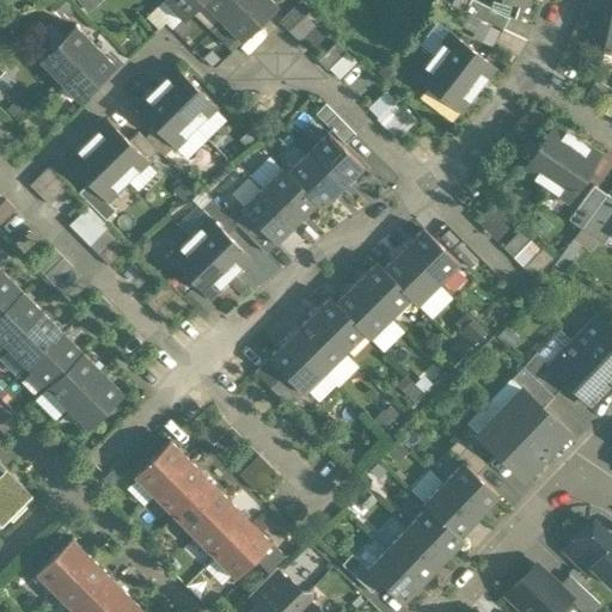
[(161,0),(182,20),(201,2),(200,1),(201,0),(161,0)]
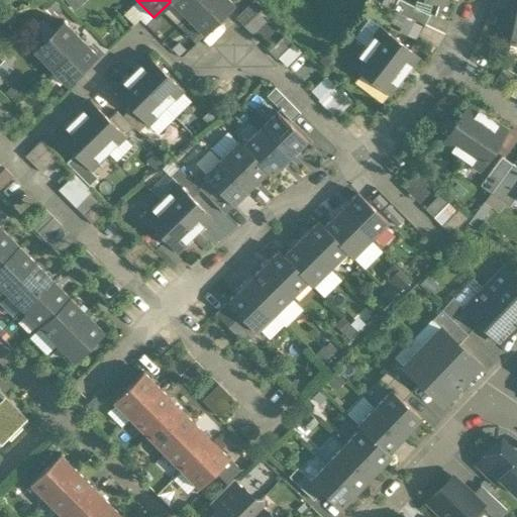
[(170,0),(169,1),(170,2),(186,18),(204,0),(170,0)]
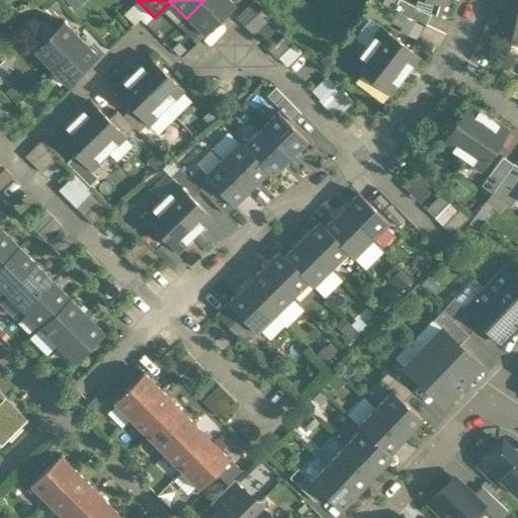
[(227,0),(204,0),(186,18),(203,35),(234,6),(227,0)]
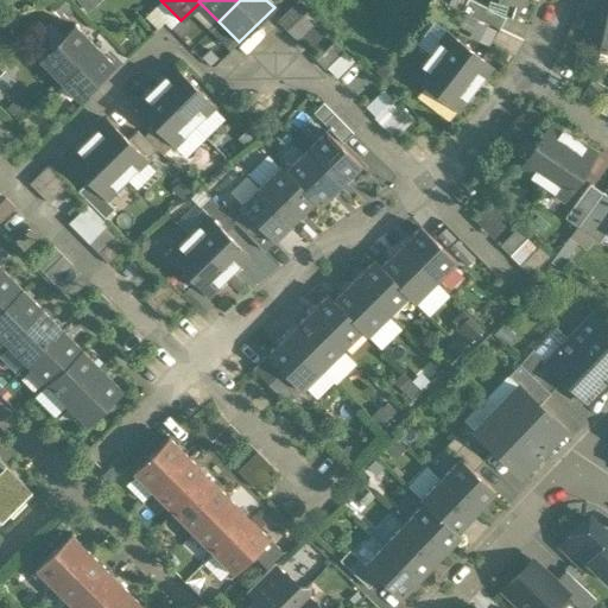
[(506,18),(469,0),(466,0),(461,12),(499,31),(506,18)]
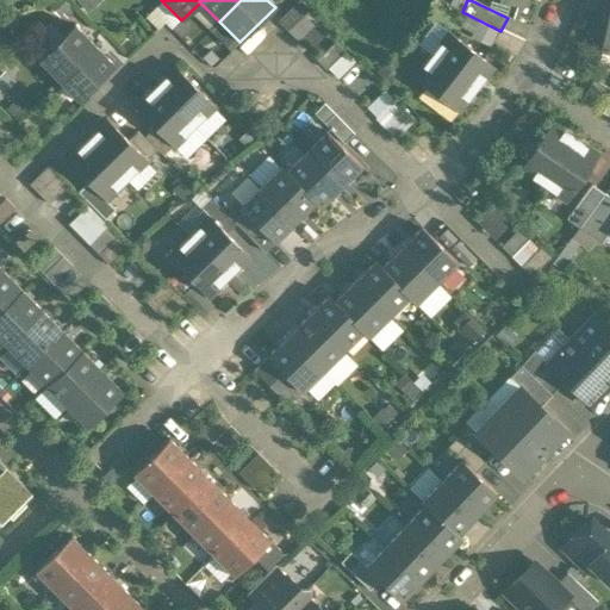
[(287,31),(296,41),(315,23),(306,13),(287,31)]
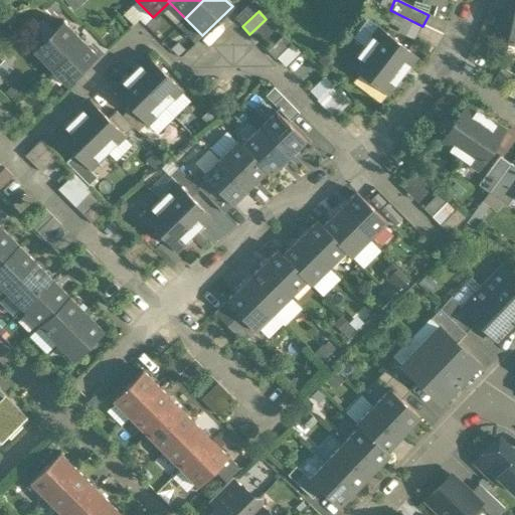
[(62,22),(32,51),(49,68),(64,53),(78,39),(62,22)]
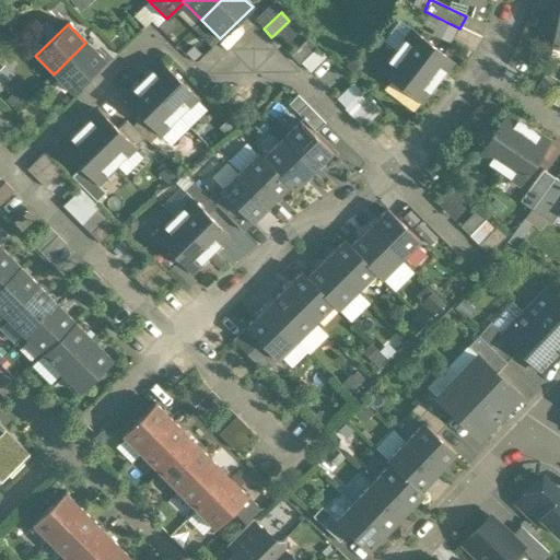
[(436,83),(453,62),(411,31),(395,51),(436,83)]
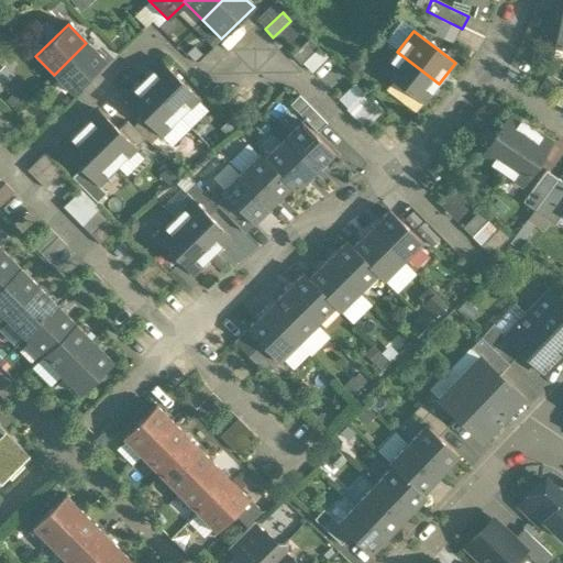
[(308,40),(291,56),(300,66),(302,65),(318,48),(308,40)]
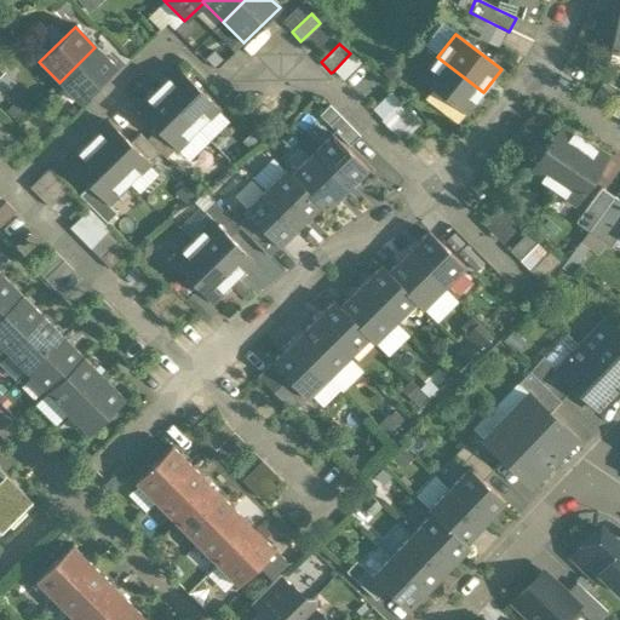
[(78,64),(59,82),(79,103),(98,85),(115,68),(95,47),(78,64)]
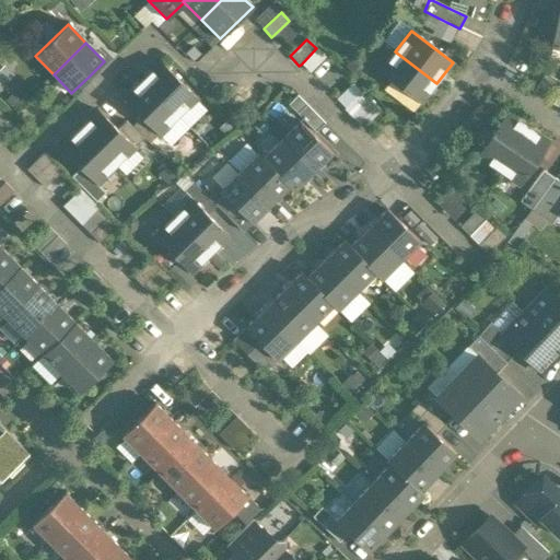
[(316,48),(301,65),(310,73),(325,58),(316,48)]
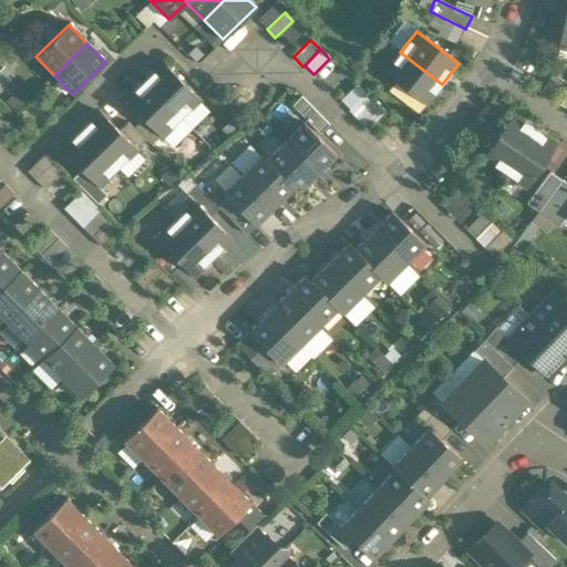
[(442,84),(400,52),(384,73),(425,105),(442,84)]
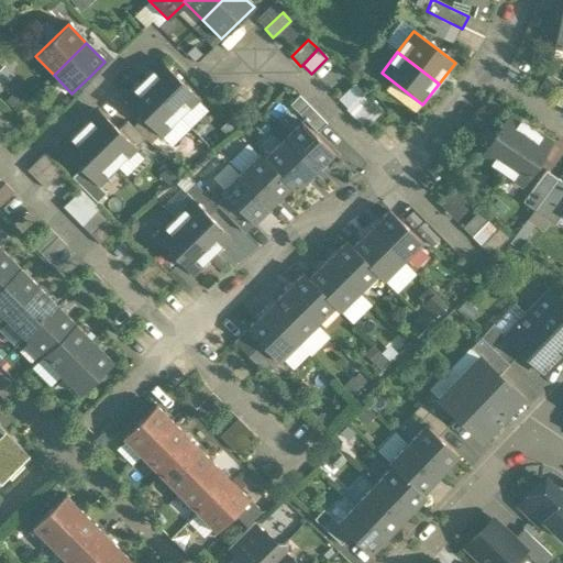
[(197,99),(161,62),(142,80),(178,118),(197,99)]
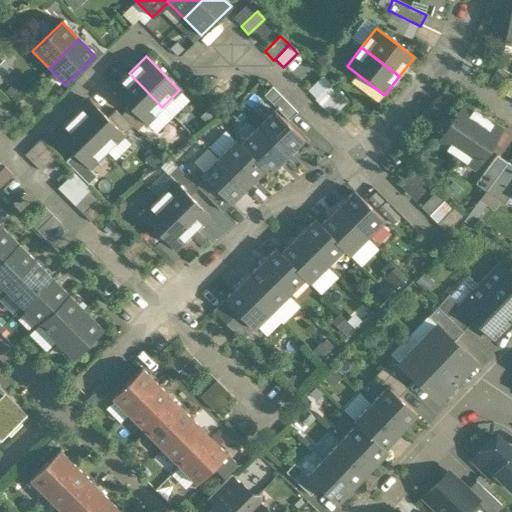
[(508,74),(498,68),(487,87),(497,93),(508,74)]
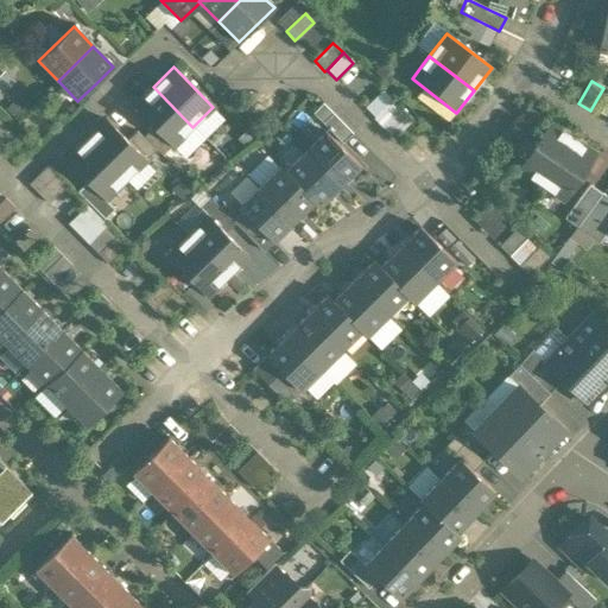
[(192,127),(153,87),(133,107),(153,128),(171,146),(172,147),(192,127)]
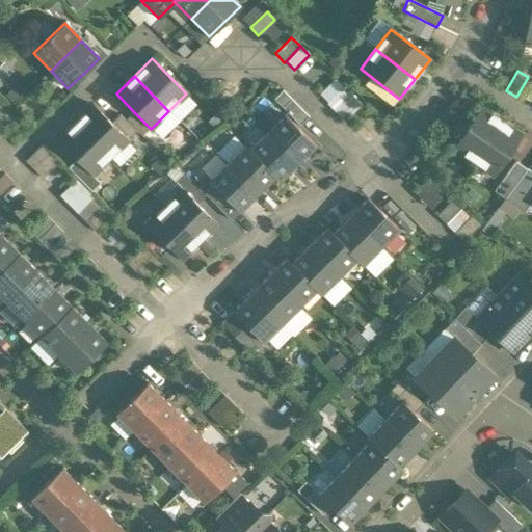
[(326,104),(336,113),(351,98),(342,88),(326,104)]
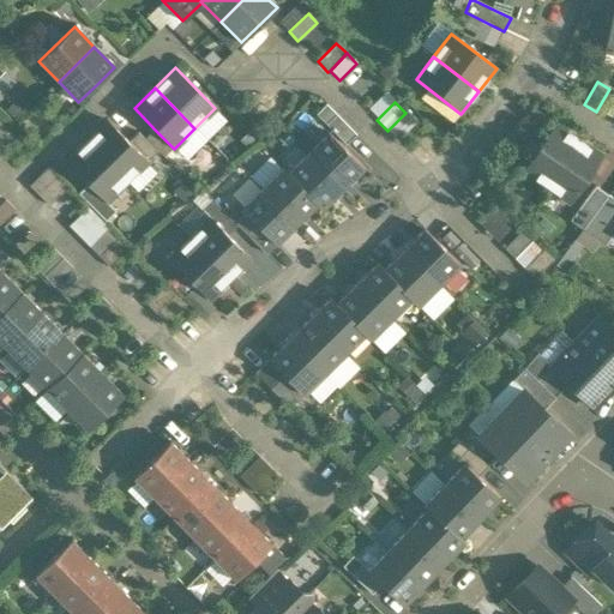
[(355,136),(325,106),(315,115),(345,146),(355,136)]
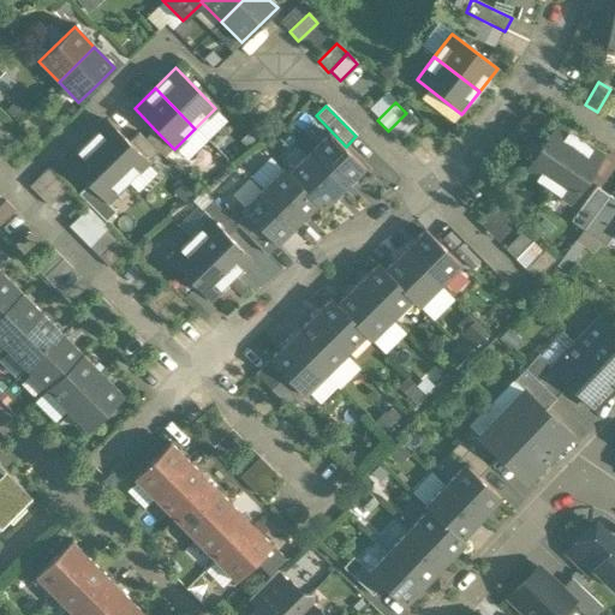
[(406,113),(388,131),(398,142),(417,123),(406,113)]
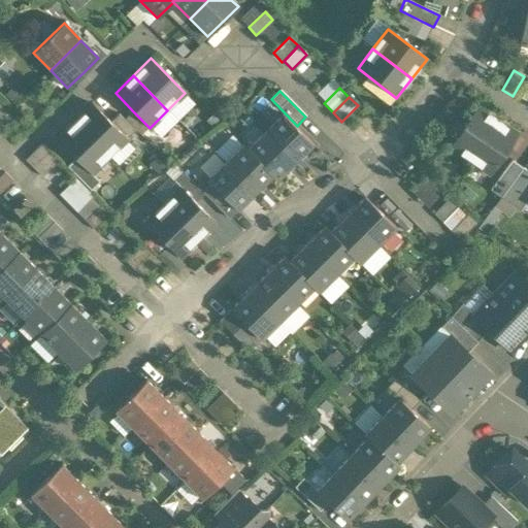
[(109,123),(92,104),(74,122),(108,157),(126,139),(109,123)]
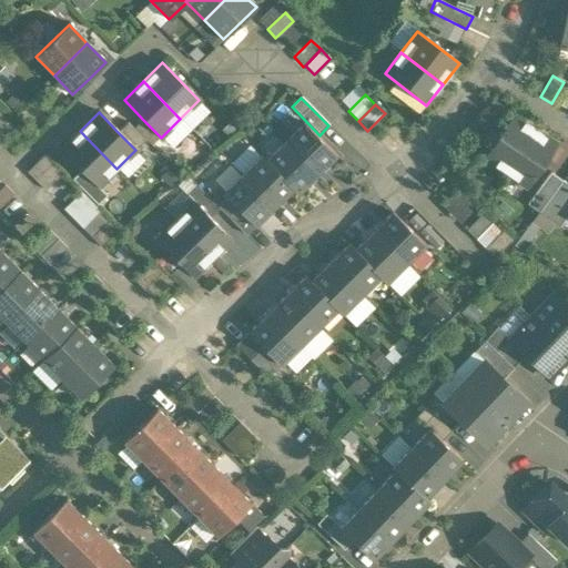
[(513,115),(483,159),(505,174),(535,130),(513,115)]
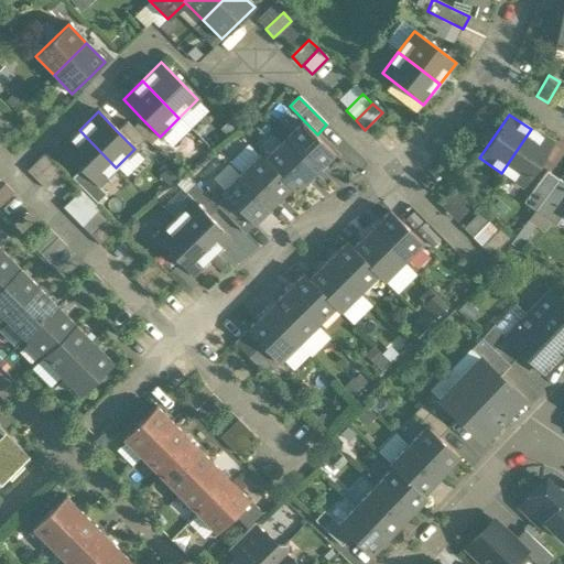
[(159,136),(142,119),(132,128),(150,145),(159,136)]
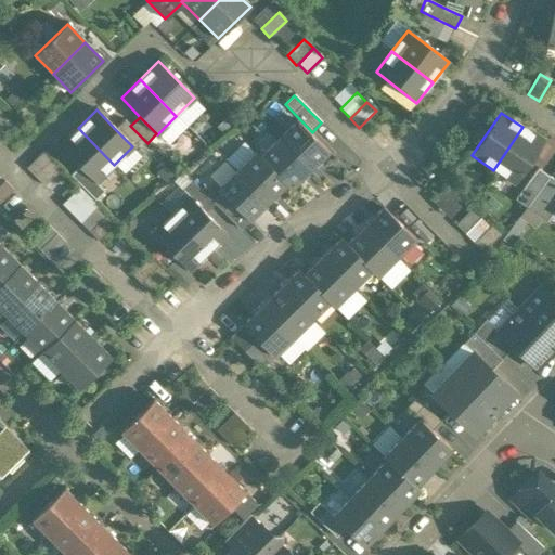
[(142,138),(124,119),(115,129),(132,146),(142,138)]
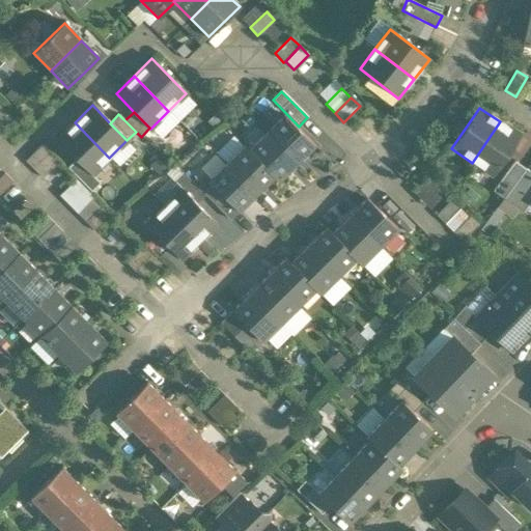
[(313,146),(283,115),(266,133),(296,164),(313,146)]
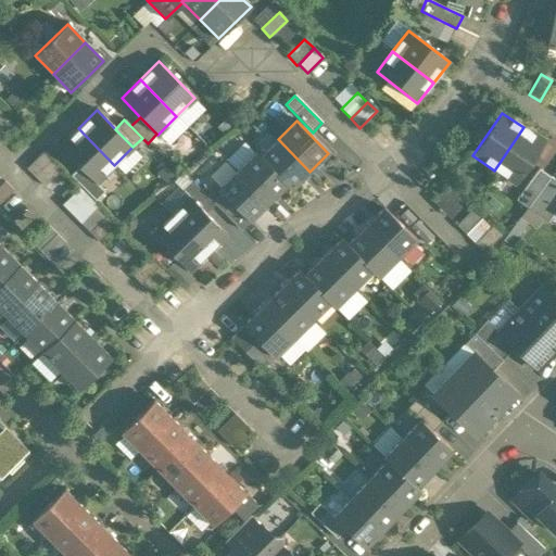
[(523,127),(494,171),(516,185),(545,142),(523,127)]
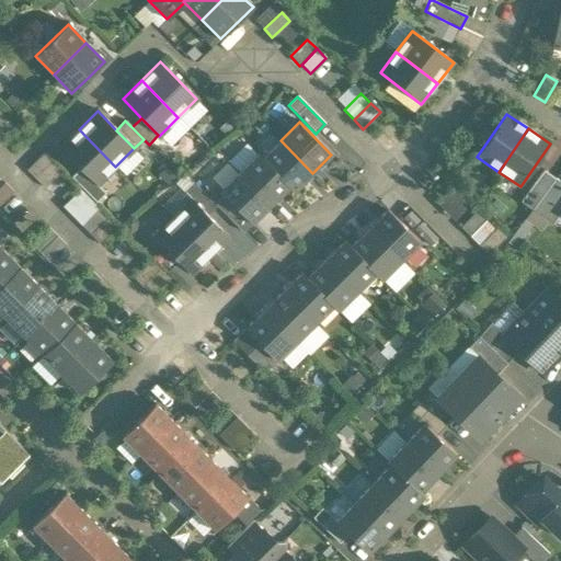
[(115,167),(79,129),(60,148),(80,168),(96,185),(98,185),(115,167)]
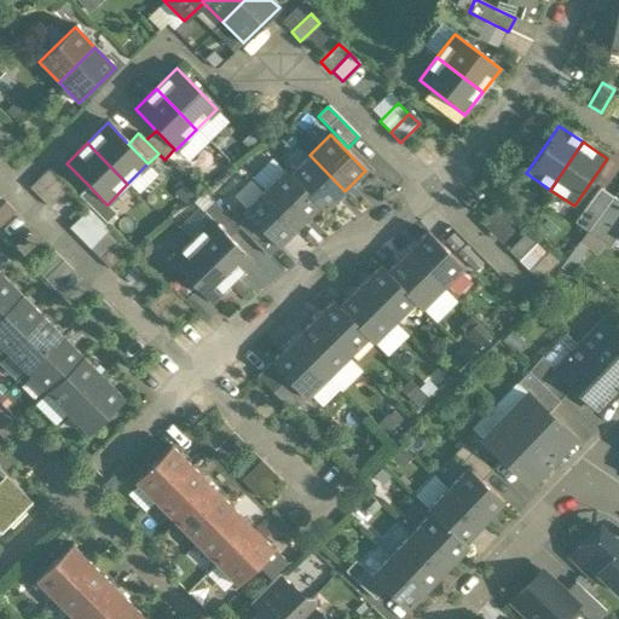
[(166,161),(158,154),(148,163),(156,171),(166,161)]
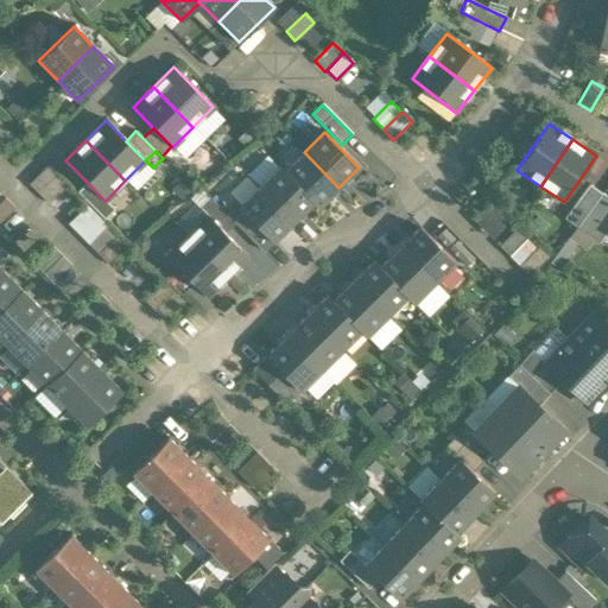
[(339,188),(304,152),(285,171),(312,203),(318,208),(331,195),(339,188)]
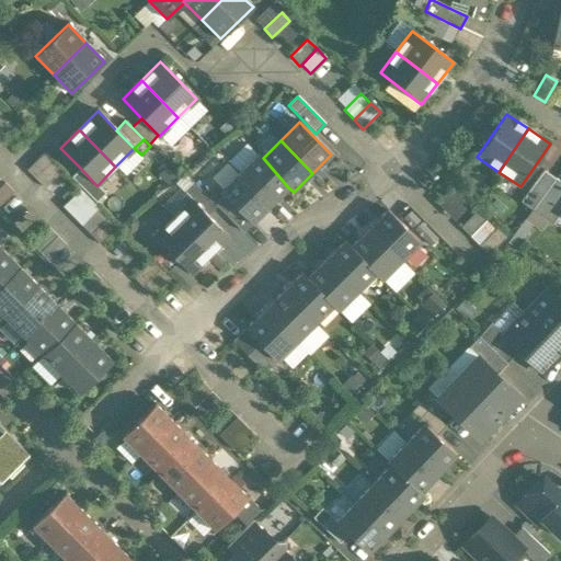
[(263,158),(258,152),(238,172),(271,205),(288,187),(263,158)]
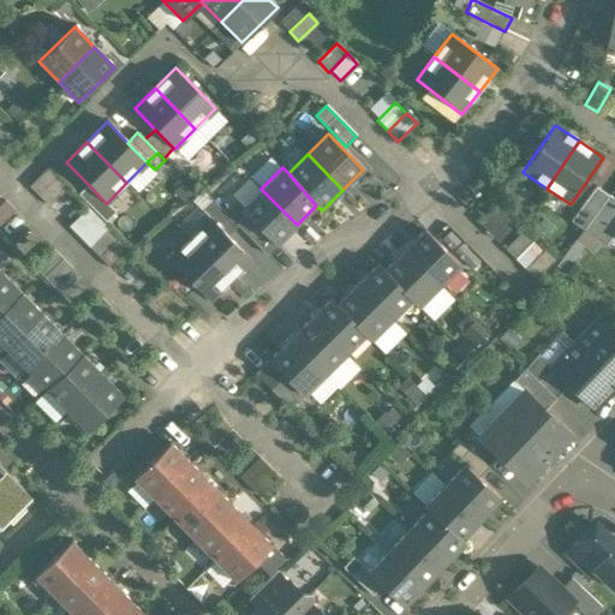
[(48,168),(29,186),(39,197),(58,178),(48,168)]
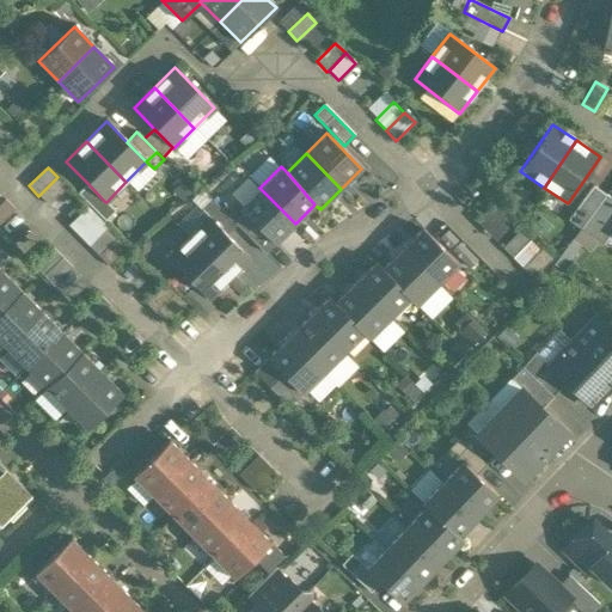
[(57,177),(38,196),(48,206),(67,188),(57,177)]
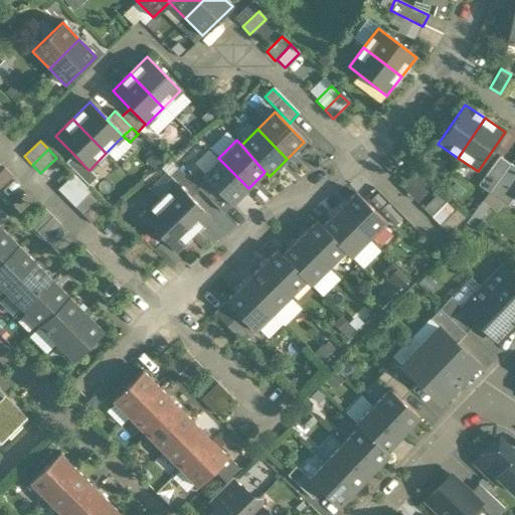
[(89,170),(73,154),(64,163),(89,186),(97,178),(90,170),(89,170)]
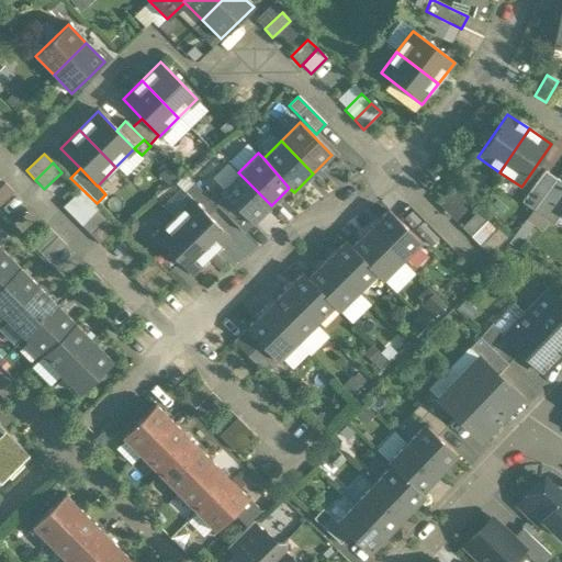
[(238,172),(220,191),(253,224),(271,205),(238,172)]
